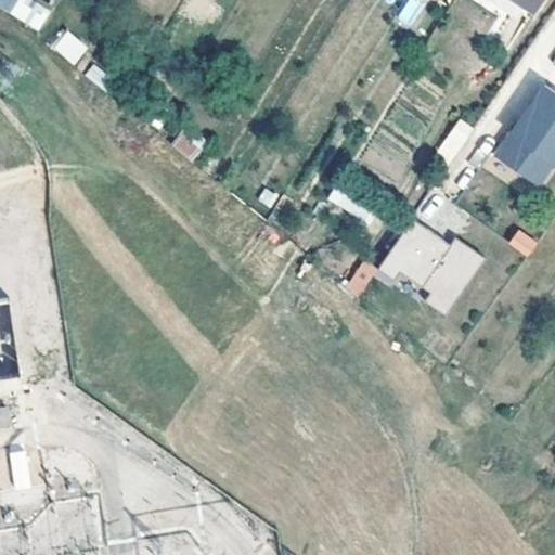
[(50,11),(33,0),(0,0),(0,4),(36,33),(50,11)]
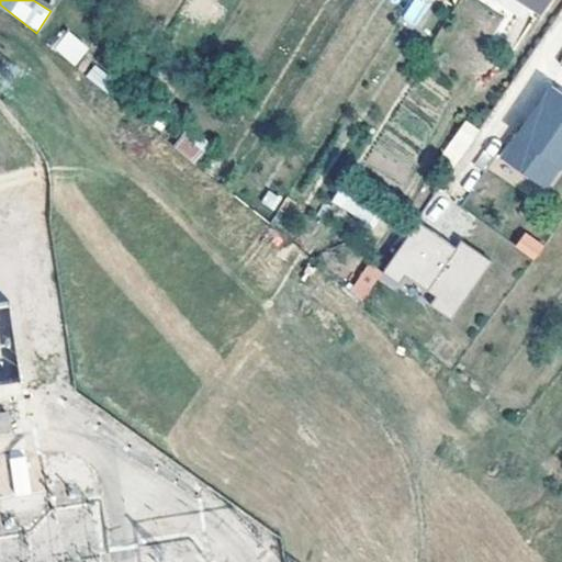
[(414,29),(429,6),(420,0),(413,0),(401,20),(414,29)]
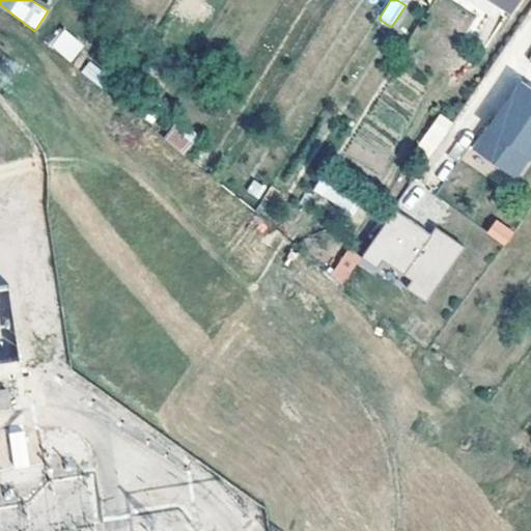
[(497,0),(511,8),(515,0),(497,0)]
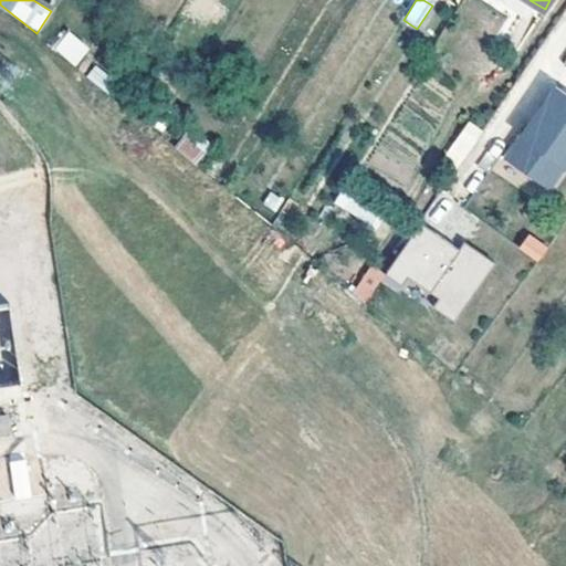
[(73,66),(90,50),(70,30),(53,46),(73,66)]
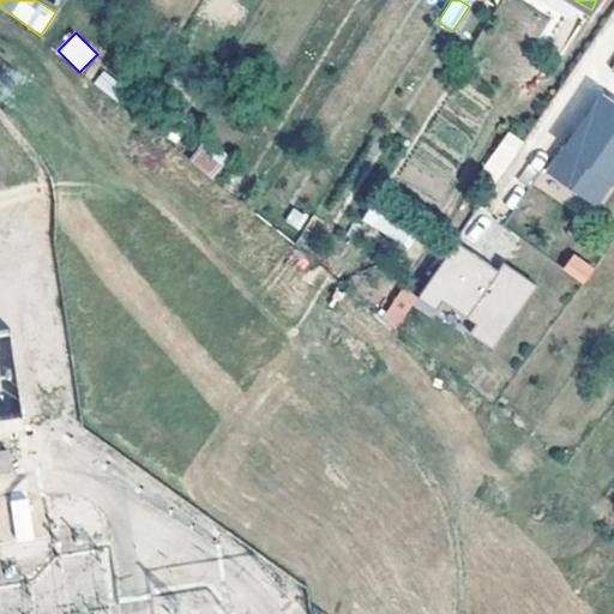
[(613,98),(603,91),(566,145),(565,144),(547,170),(599,206),(613,182),(613,98)]
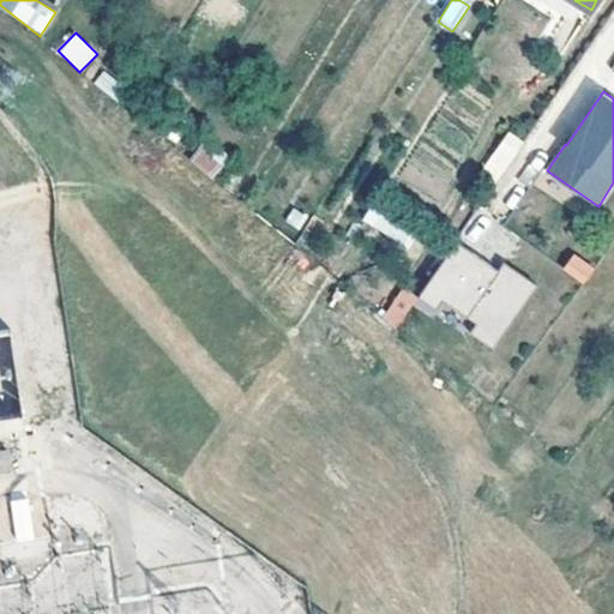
[(480,166),(497,180),(527,144),(510,131),(480,166)]
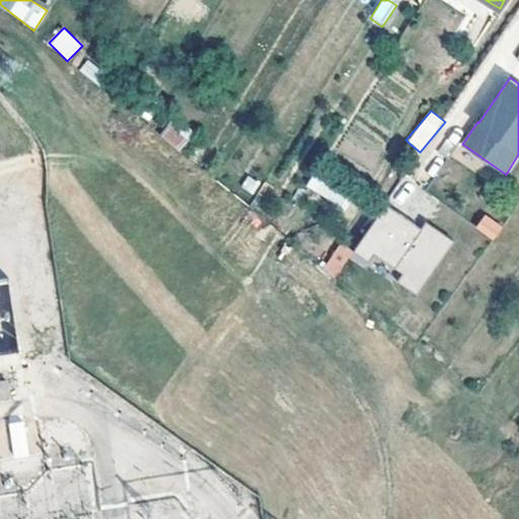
[(181,152),(195,130),(175,115),(159,134),(181,152)]
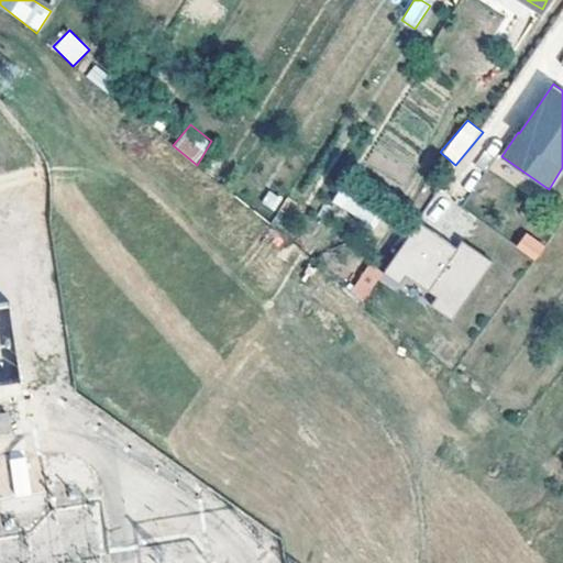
[(531,245),(541,231),(521,217),(510,230),(531,245)]
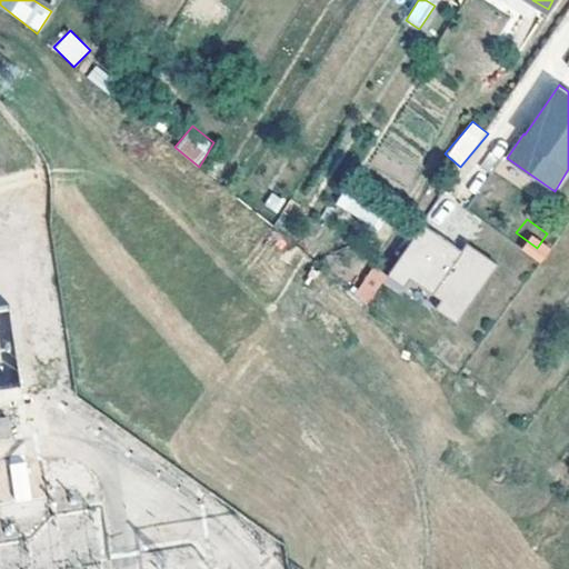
[(422,220),(387,272),(403,285),(410,276),(441,297),(436,306),(457,320),(498,261),(467,240),(461,248),(422,220)]
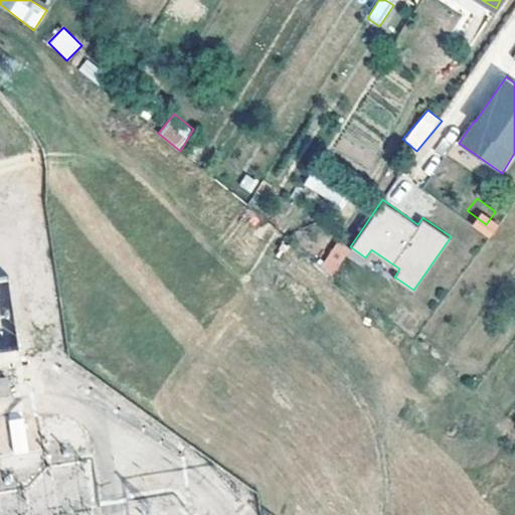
[(333,277),(350,249),(336,240),(319,268),(333,277)]
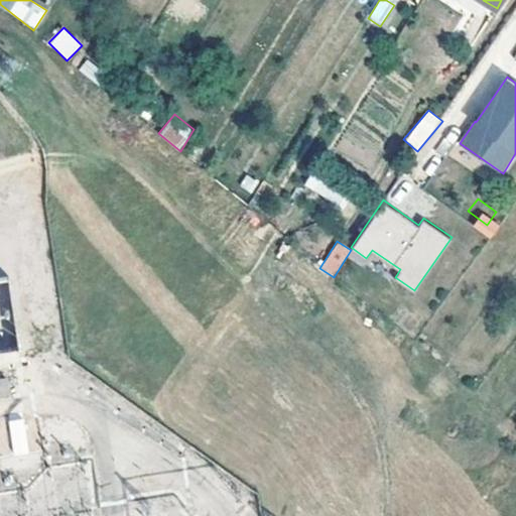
[(0,280),(0,353),(13,352),(6,279),(0,280)]
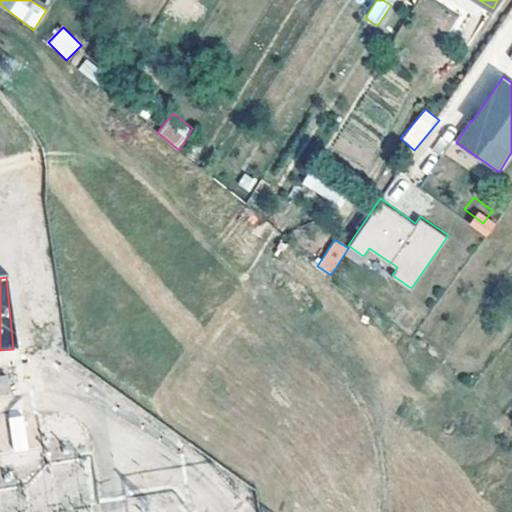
[(0,375),(0,392),(10,391),(7,374),(0,375)]
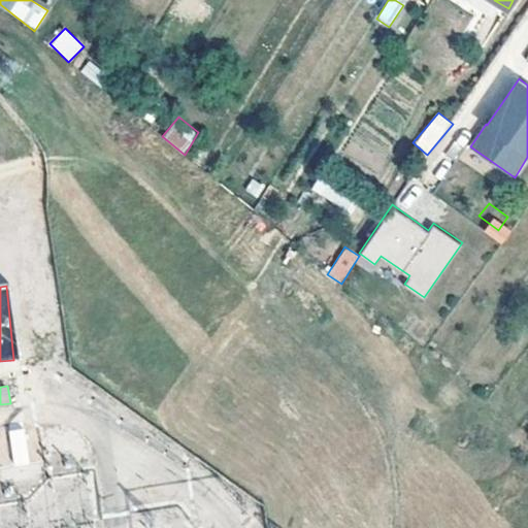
[(0,463),(8,463),(6,427),(0,427),(0,463)]
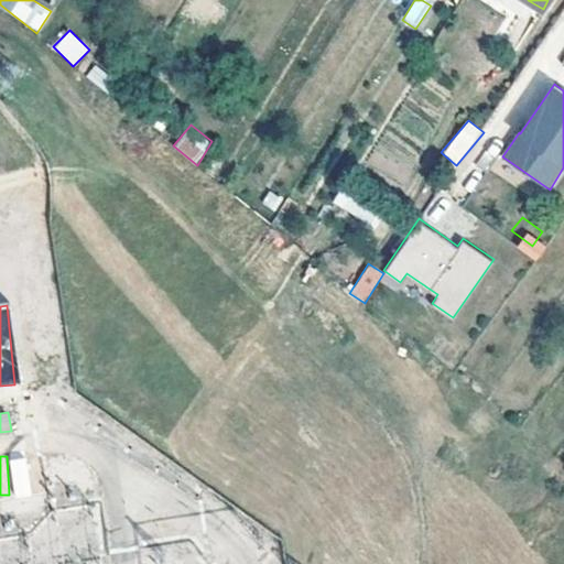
[(13,497),(29,495),(23,458),(8,462),(13,497)]
